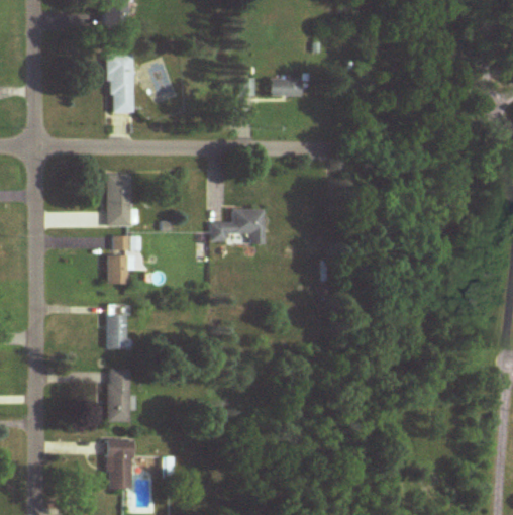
[(104,0),(105,27),(127,27),(127,0),(104,0)]
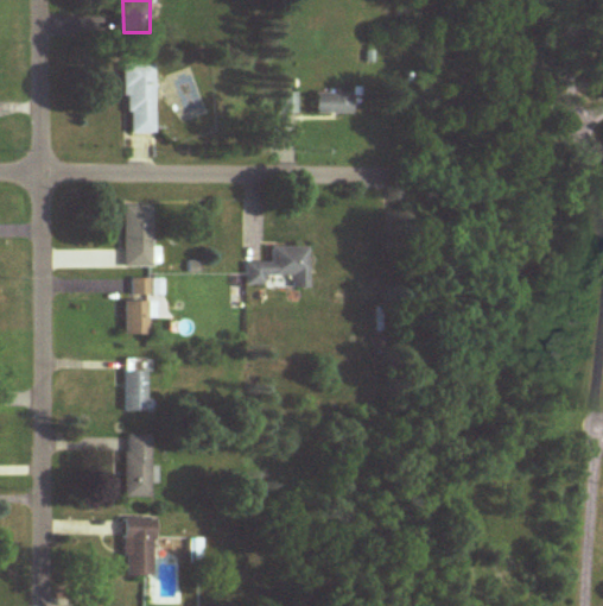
[(156,63),(127,63),(127,133),(156,133),(156,63)]
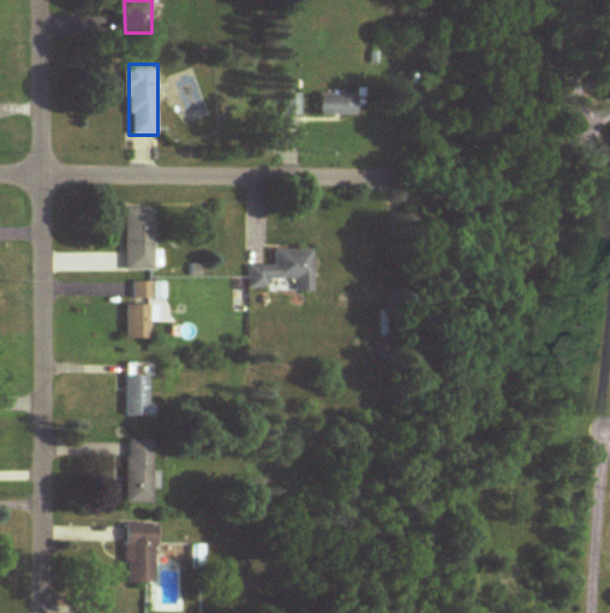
[(323,94),(323,113),(363,113),(363,94),(323,94)]
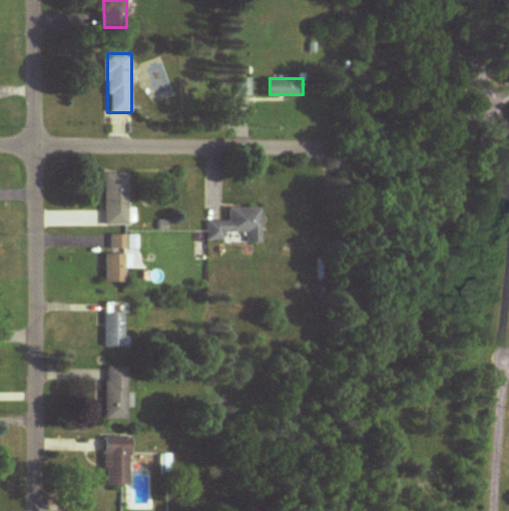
[(106,223),(129,223),(129,172),(106,172),(106,223)]
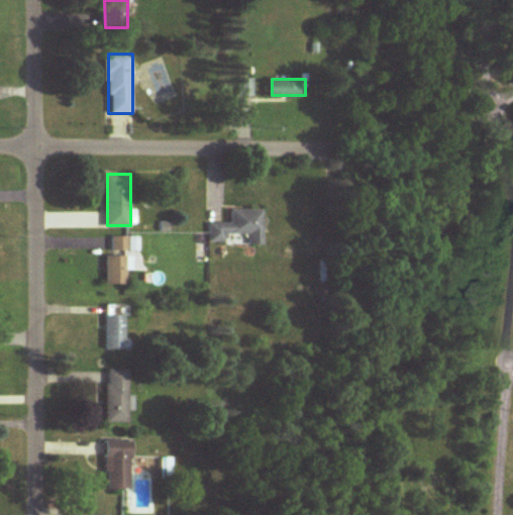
[(266,209),(234,209),(234,222),(212,222),(212,241),(229,241),(229,233),(251,233),(251,242),(266,242),(266,209)]
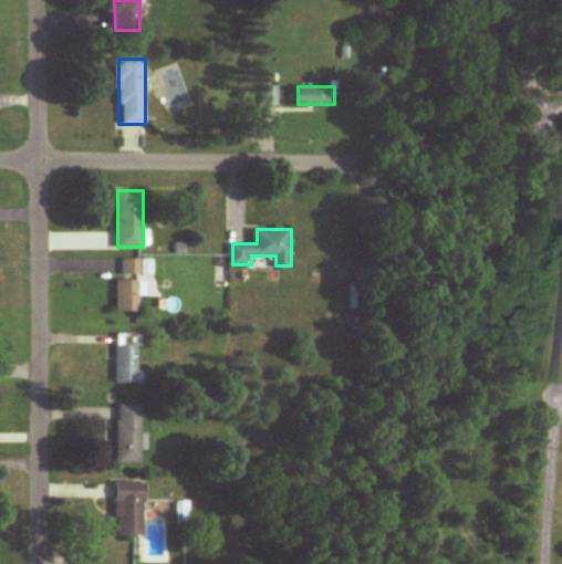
[(117,310),(141,310),(141,279),(117,279),(117,310)]
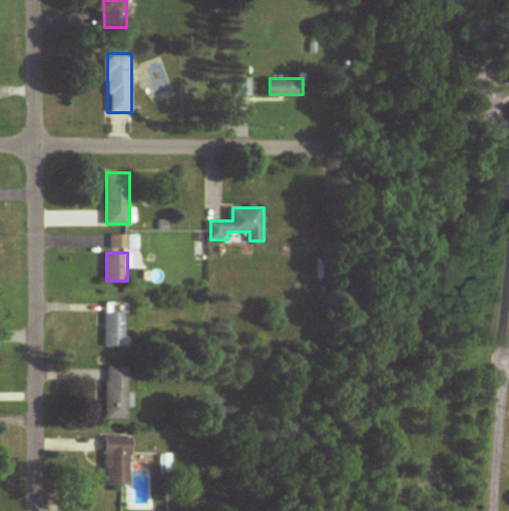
[(106,347),(126,347),(126,301),(106,301),(106,347)]
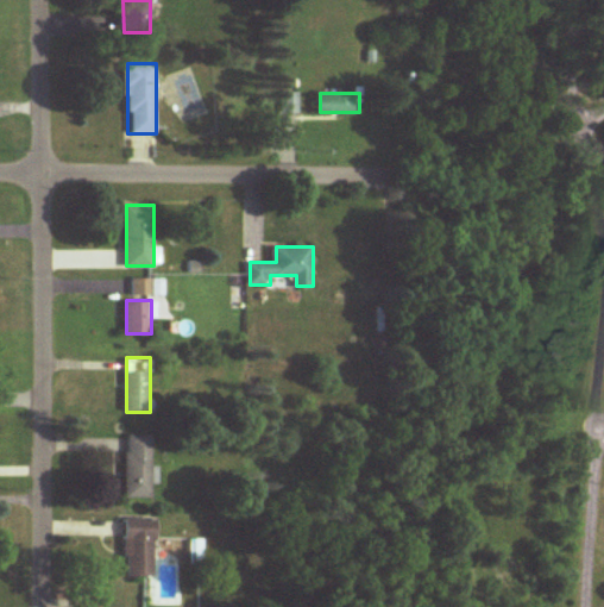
[(152,435),(127,435),(127,498),(152,498),(152,435)]
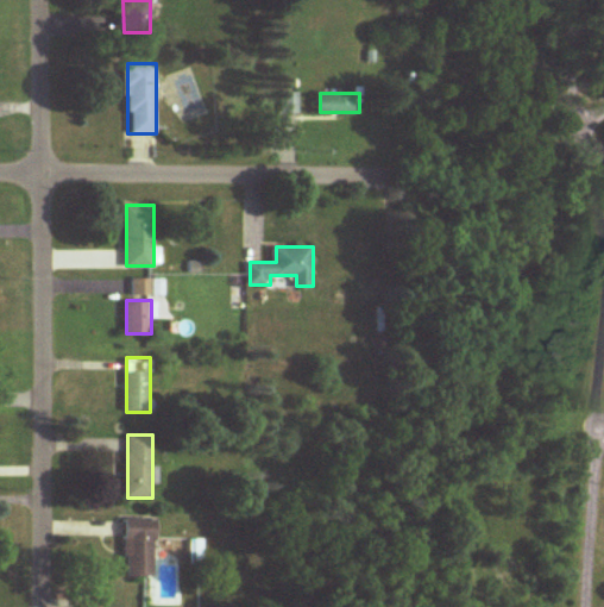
[(127,518),(127,576),(156,576),(156,518),(127,518)]
